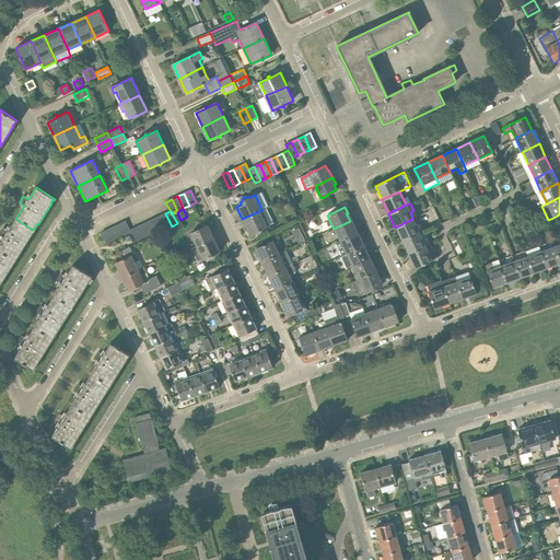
[(259,211),(242,219),(249,235),(267,226),(259,211)]
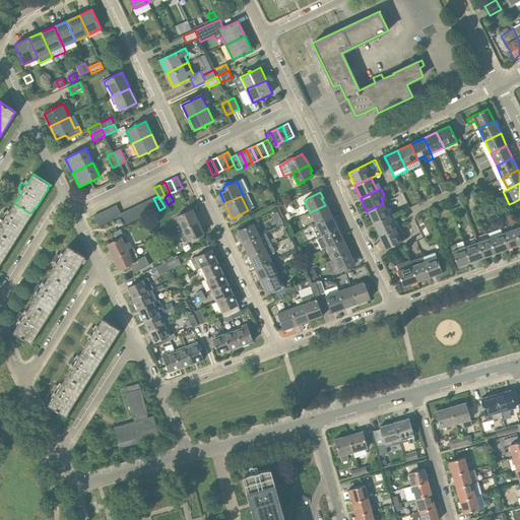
[(159,210),(153,198),(148,201),(153,213),(159,210)]
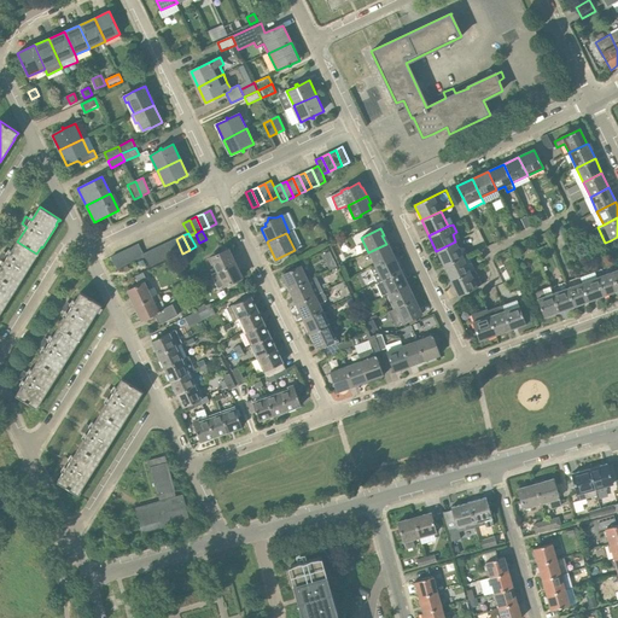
[(169,243),(176,256),(182,254),(176,239),(169,243)]
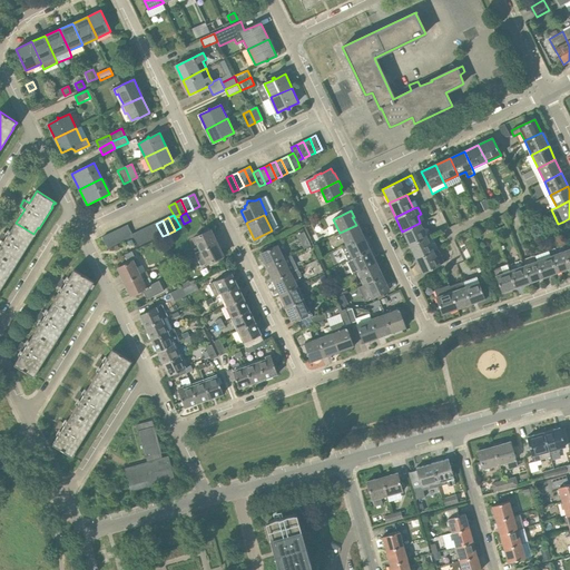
[(30,239),(33,234),(16,223),(8,235),(3,233),(0,237),(0,238),(5,242),(0,247),(0,256),(15,266),(18,261),(19,261),(31,239),(30,239)]
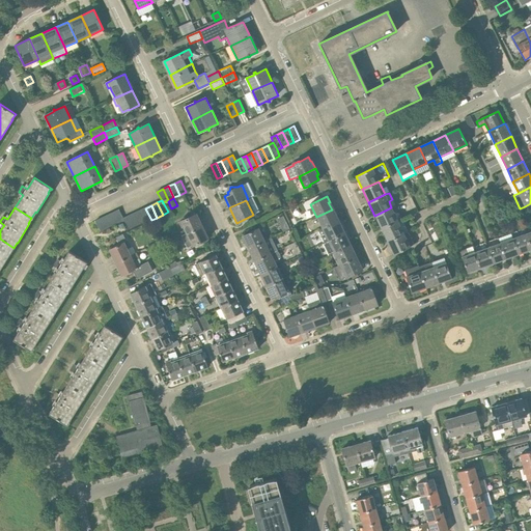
[(391,207),(374,216),(381,228),(398,221),(391,207)]
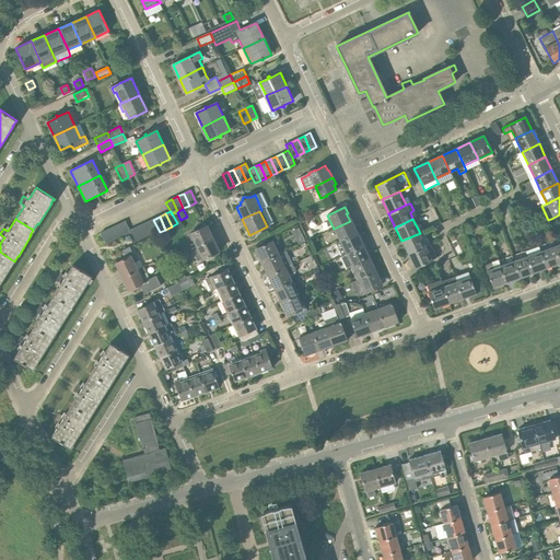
[(148,222),(153,235),(160,232),(153,220),(148,222)]
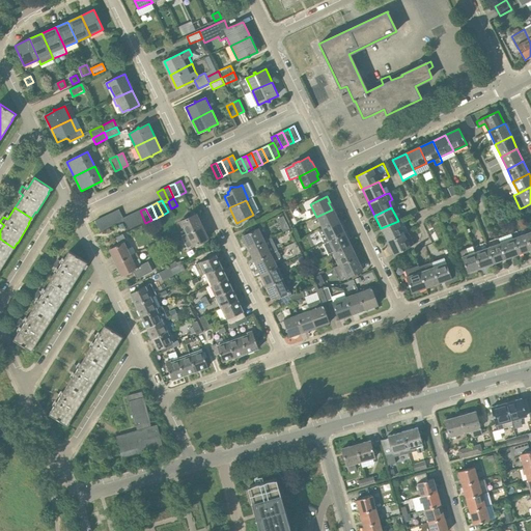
[(118,225),(123,222),(124,221),(123,219),(119,210),(112,214),(118,225)]
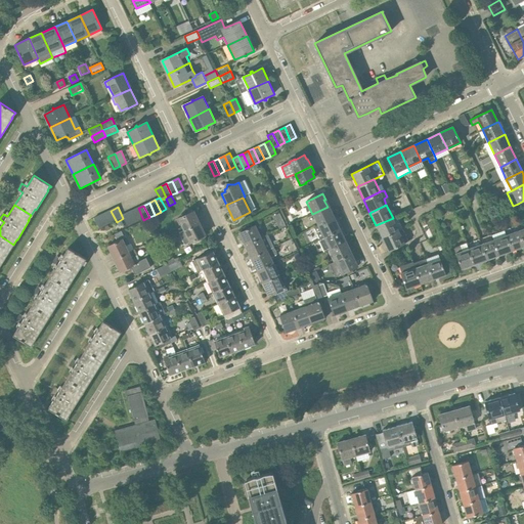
[(317,226),(335,218),(332,213),(331,213),(328,207),(312,214),(317,226)]
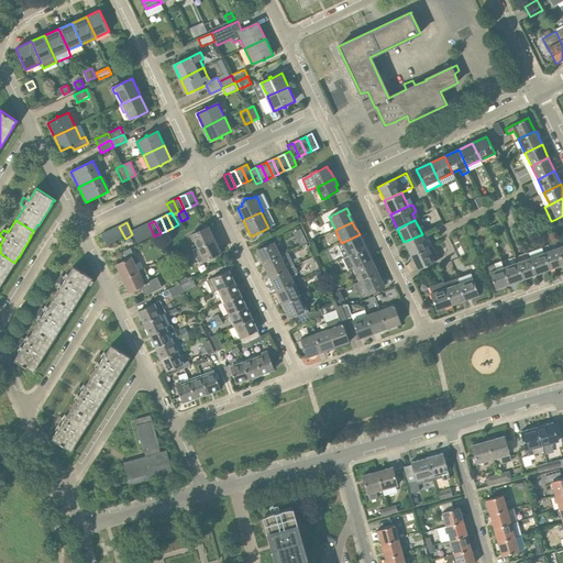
[(142,227),(148,239),(154,236),(148,223),(142,227)]
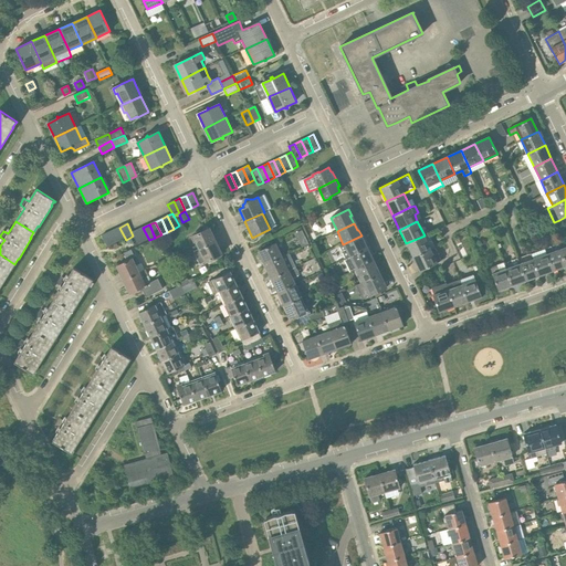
[(114,230),(119,242),(126,240),(119,228),(114,230)]
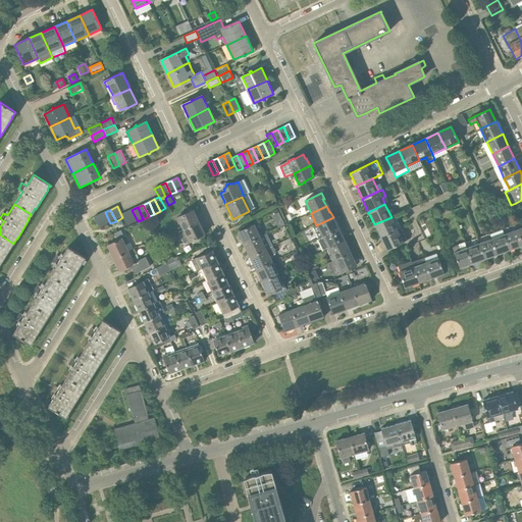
[(126,212),(133,224),(138,221),(132,210),(126,212)]
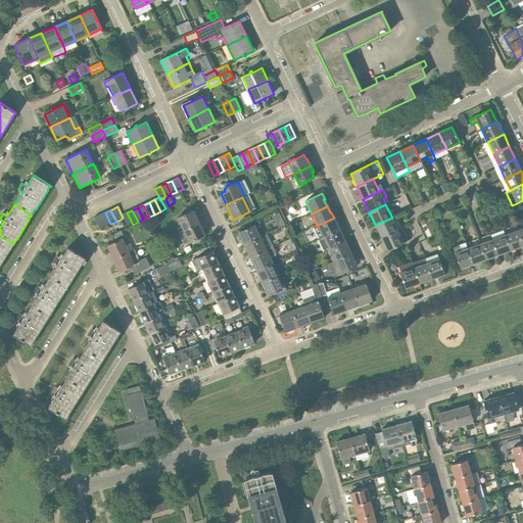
[(184,230),(199,223),(193,210),(177,219),(180,224),(181,223),(184,230)]
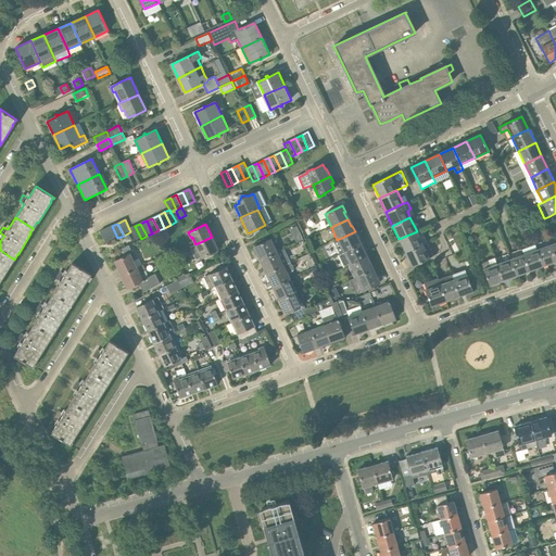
[(112,226),(106,229),(112,241),(117,238),(112,226)]
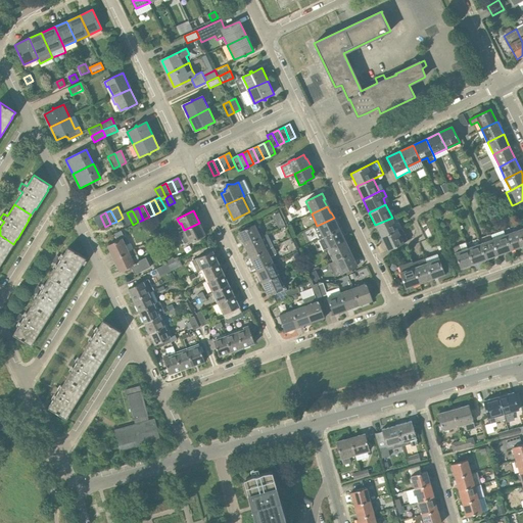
[(133,225),(127,212),(122,216),(123,218),(122,219),(127,228),(133,225)]
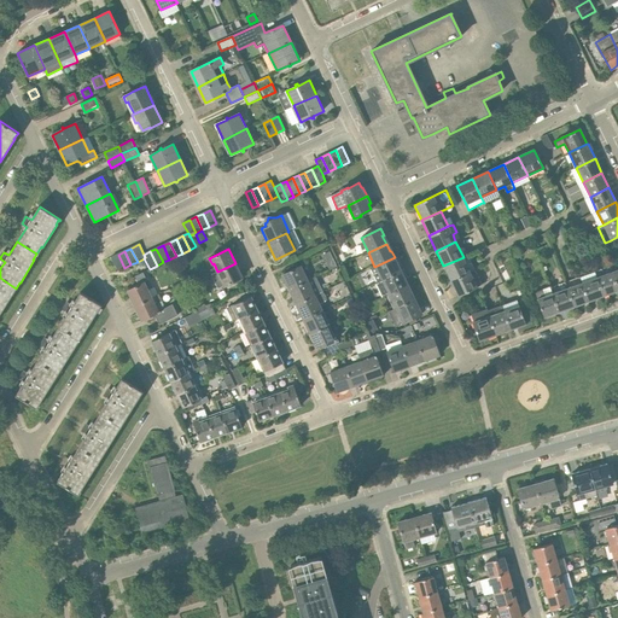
[(124,268),(118,255),(111,257),(118,270),(124,268)]
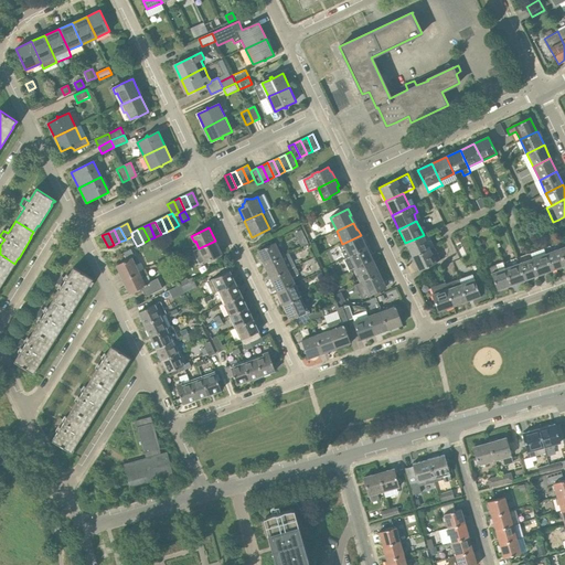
[(344,258),(365,248),(362,242),(363,241),(361,235),(342,244),(339,245),(344,258)]
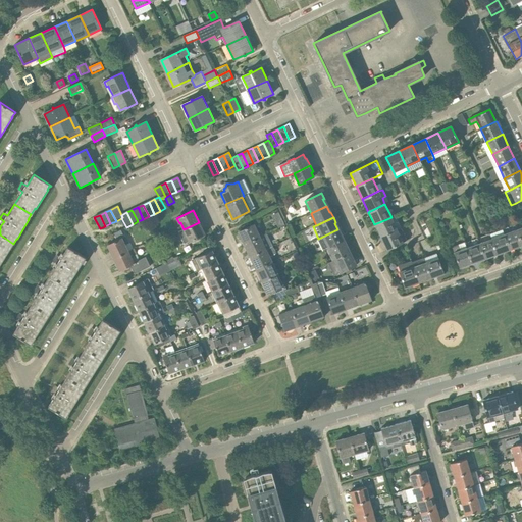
[(392,217),(374,224),(380,238),(398,229),(392,217)]
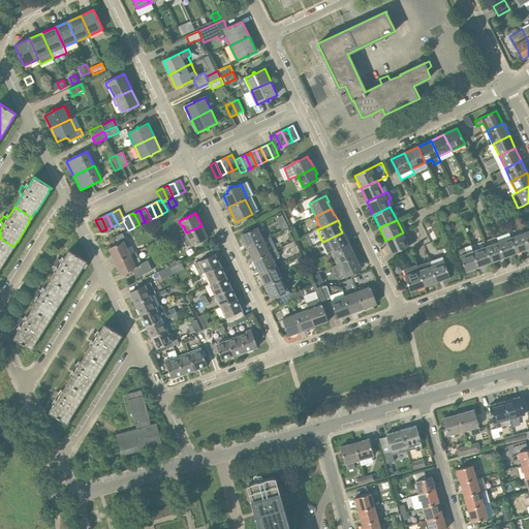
[(201,225),(186,232),(181,236),(186,247),(208,237),(201,225)]
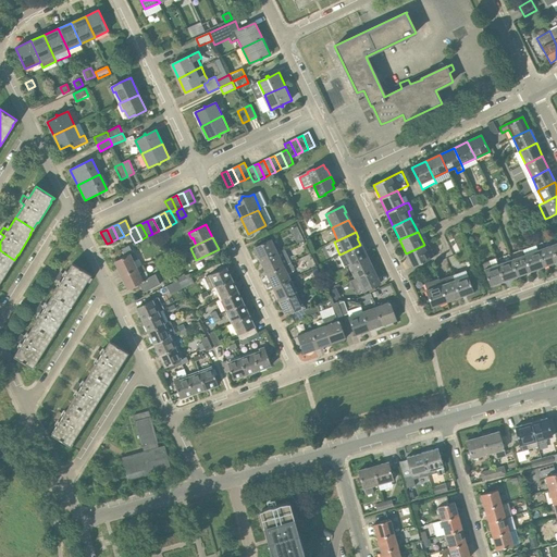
[(258,256),(261,261),(279,252),(272,239),(256,247),(259,255),(258,256)]
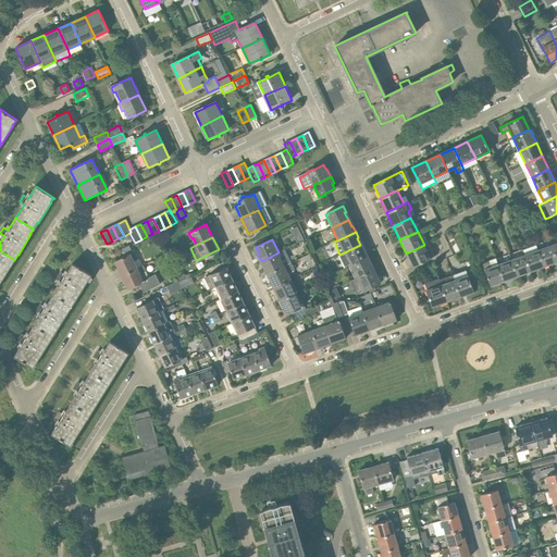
[(424,245),(406,254),(413,268),(434,257),(428,244),(424,245)]
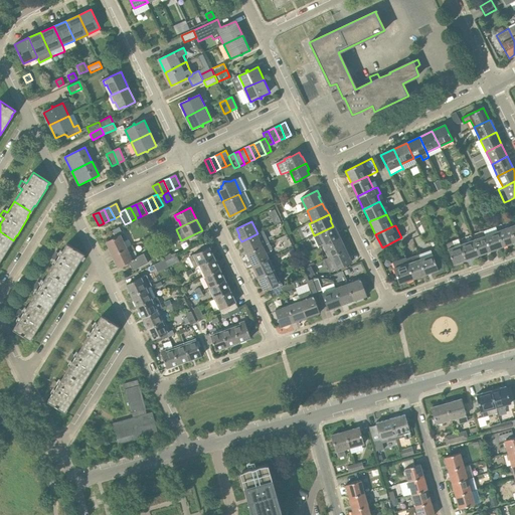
[(106,242),(113,255),(127,248),(124,241),(126,240),(120,226),(112,230),(115,237),(106,242)]
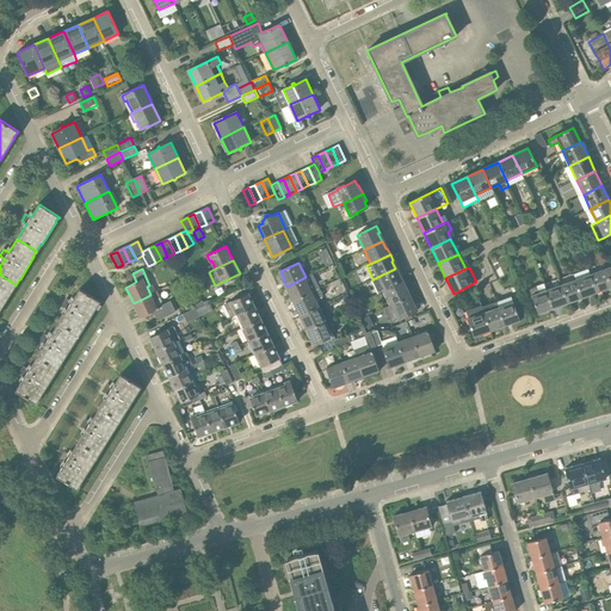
[(378,294),(384,291),(403,282),(400,276),(399,277),(395,269),(372,279),(378,294)]
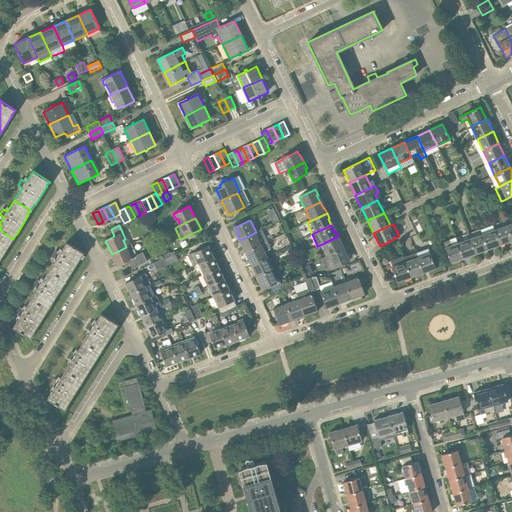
[(511,240),(511,238),(507,225),(495,230),(501,245),(511,240)]
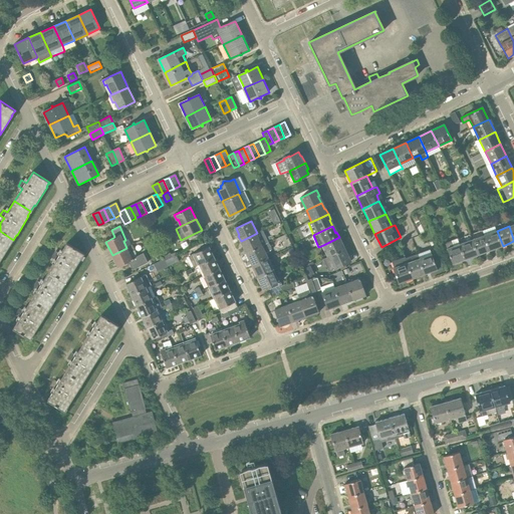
[(263,230),(257,233),(241,241),(243,246),(244,245),(248,253),(269,242),(263,230)]
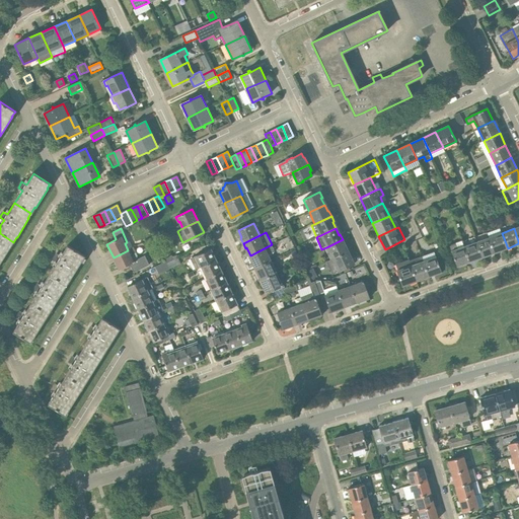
[(13,242),(0,233),(0,264),(11,246),(10,246),(13,242)]
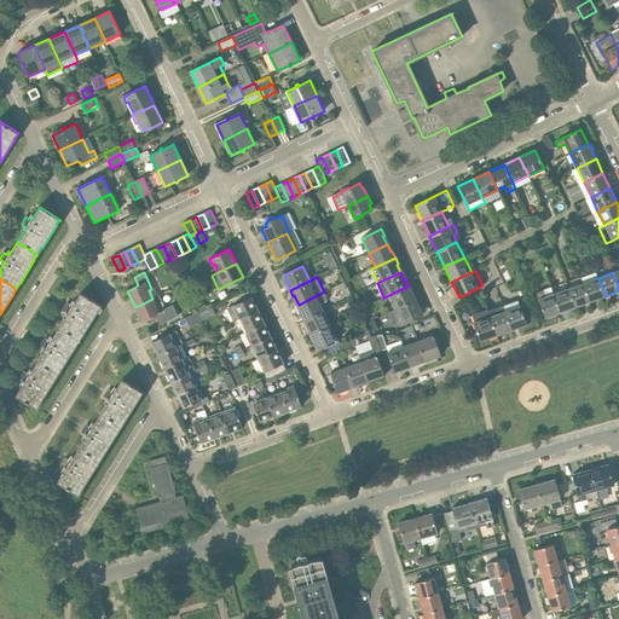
[(584,283),(591,301),(606,296),(599,278),(584,283)]
